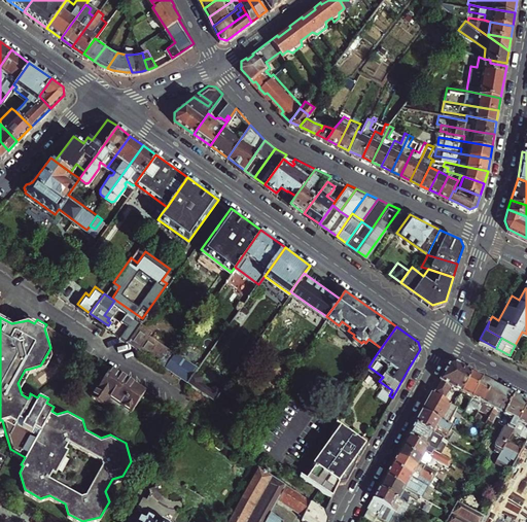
[(189,379),(199,367),(175,349),(165,362),(189,379)]
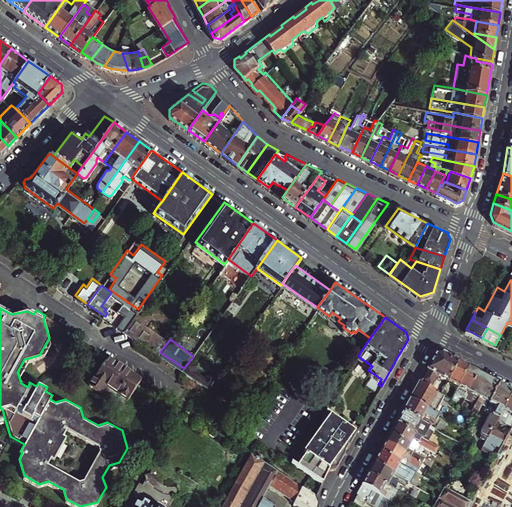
[(419,378),(431,385),(438,372),(447,378),(459,358),(441,349),(435,350),(419,378)]
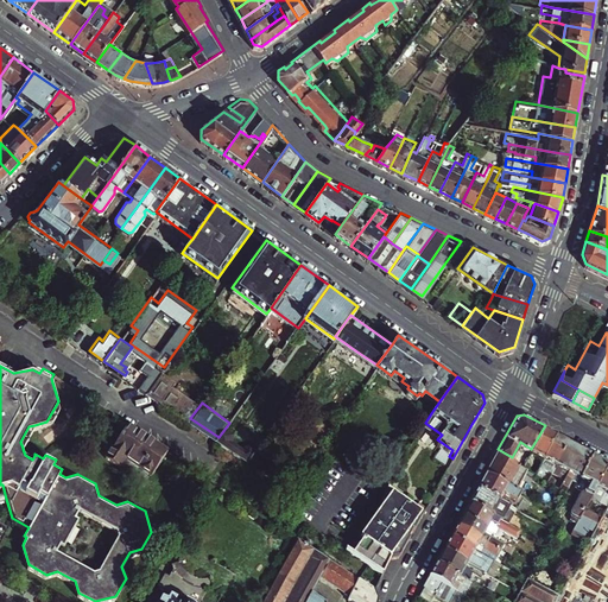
[(168,448),(128,420),(106,454),(120,462),(126,452),(152,470),(168,448)]
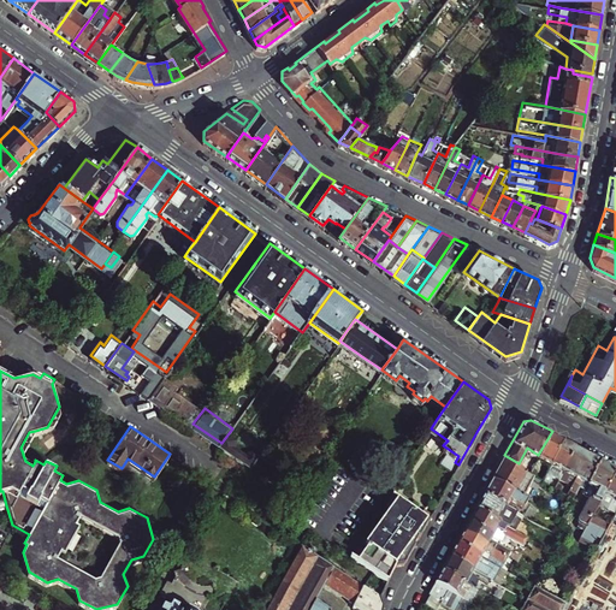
[(21,448),(23,454),(35,431),(29,432),(21,448)]
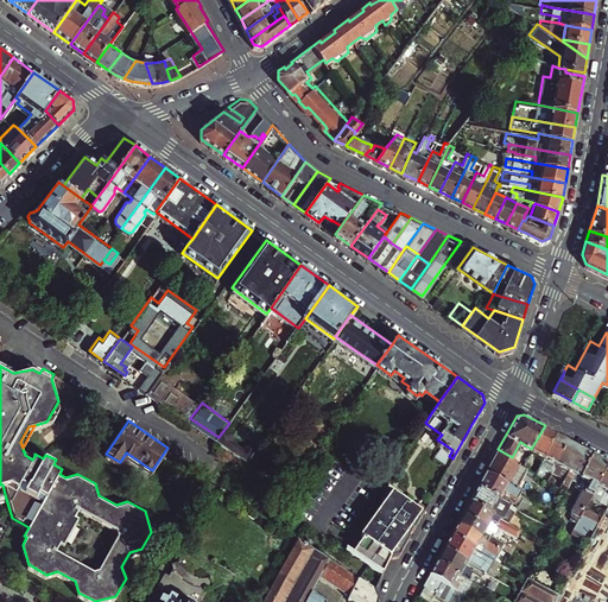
[(536,470),(556,431),(545,425),(531,449),(537,451),(529,467),(536,470)]
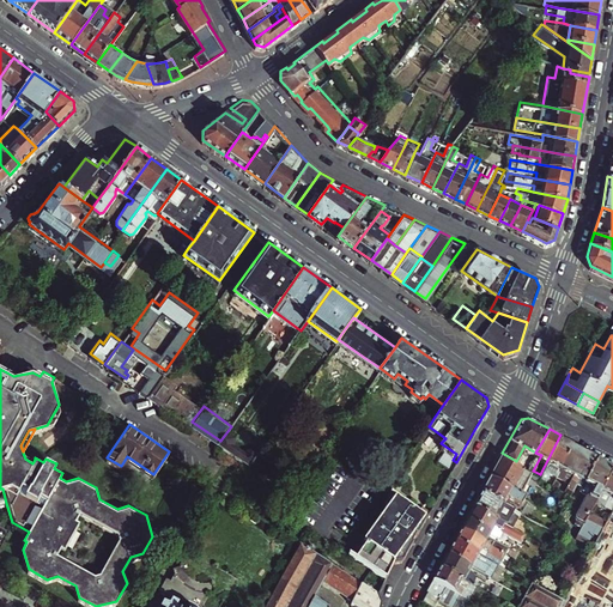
[(574,442),(560,435),(540,474),(546,478),(551,469),(556,473),(557,472),(574,442)]
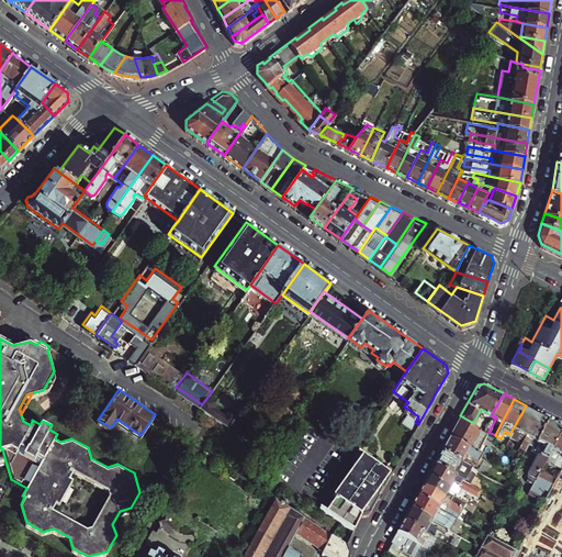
[(537,411),(526,405),(510,433),(516,436),(510,445),(517,448),(537,411)]
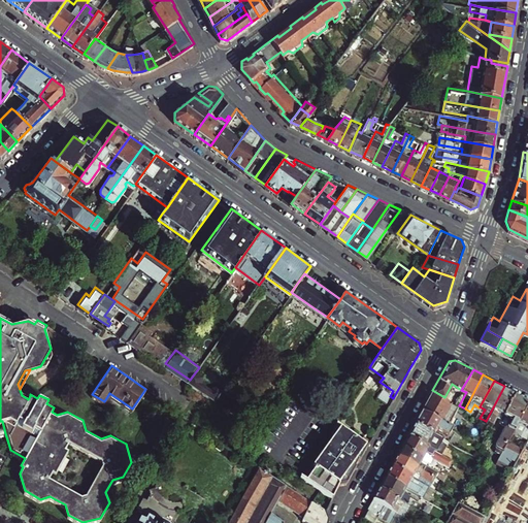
[(515,392),(504,386),(486,421),(492,424),(497,414),(501,417),(515,392)]
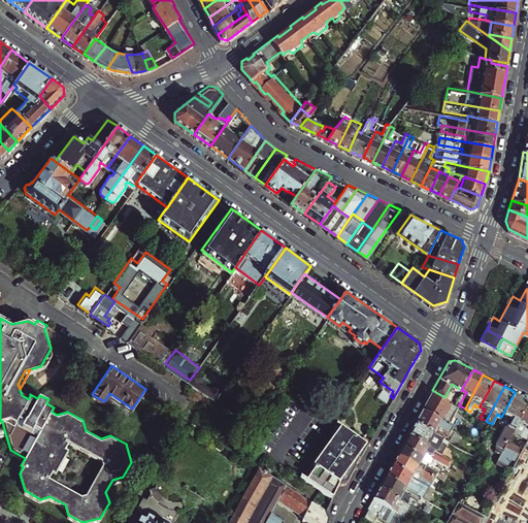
[(28,399),(30,396),(20,390),(22,395),(28,399)]
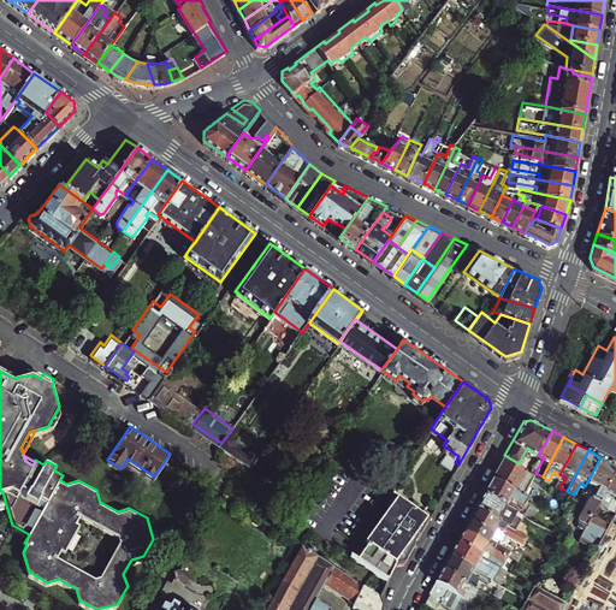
[(504,455),(492,475),(523,493),(534,473),(533,472),(529,469),(519,463),(504,455)]
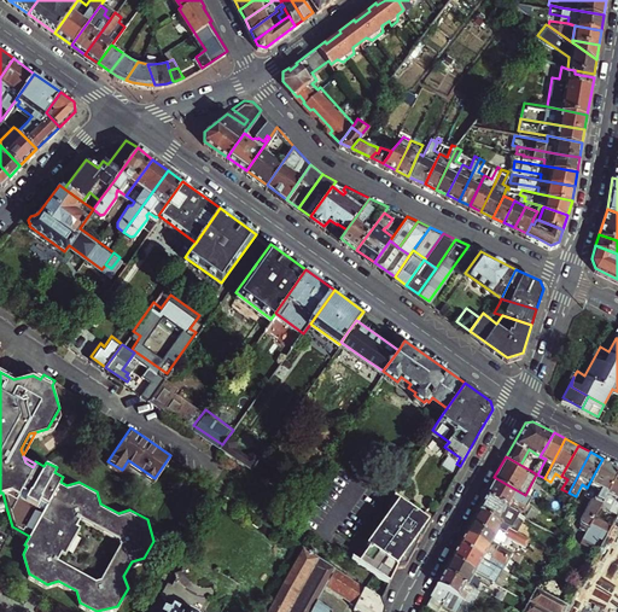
[(617,470),(617,466),(602,459),(587,488),(586,490),(593,495),(581,516),(582,519),(579,524),(604,536),(607,529),(600,524),(592,520),(595,512),(604,496),(617,470)]
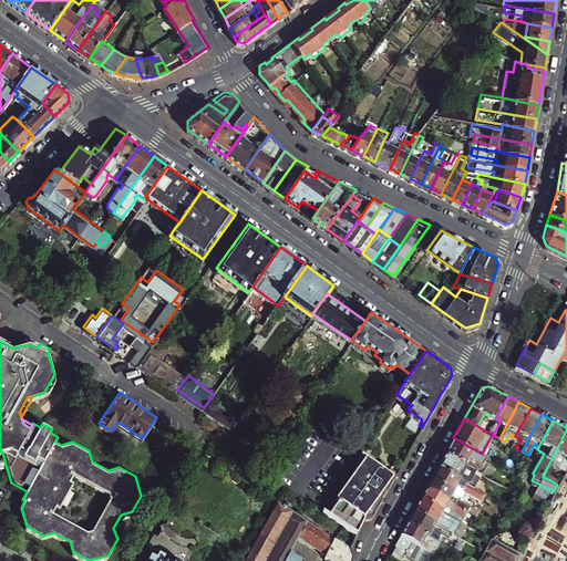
[(566,430),(554,455),(559,458),(557,461),(559,464),(566,448),(566,430)]
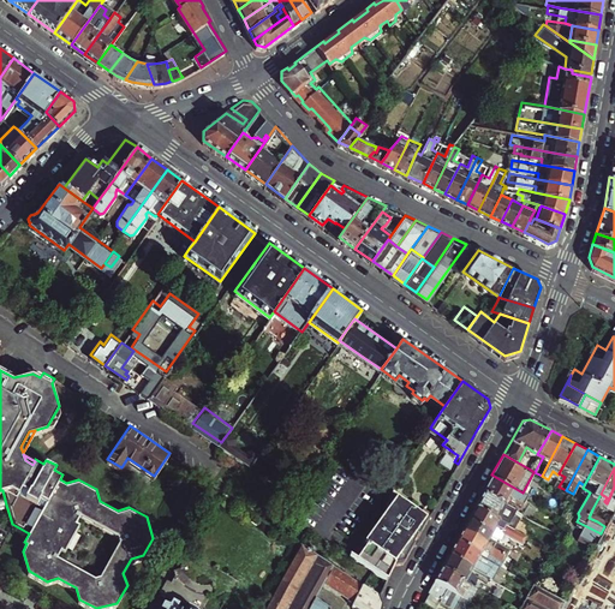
[(523,493),(491,475),(484,490),(506,501),(508,495),(523,503),(527,495),(523,493)]
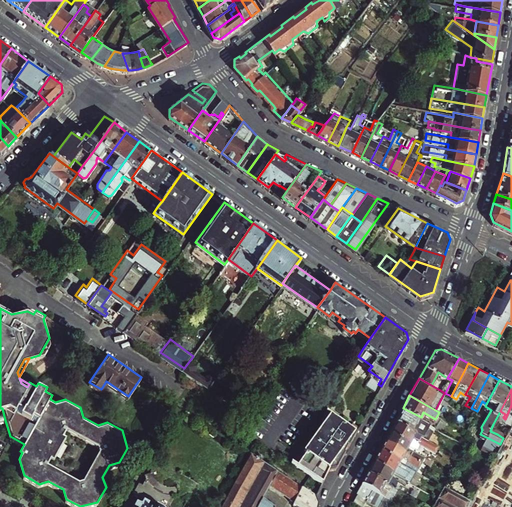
[(421,417),(403,408),(396,419),(431,439),(438,427),(421,417)]
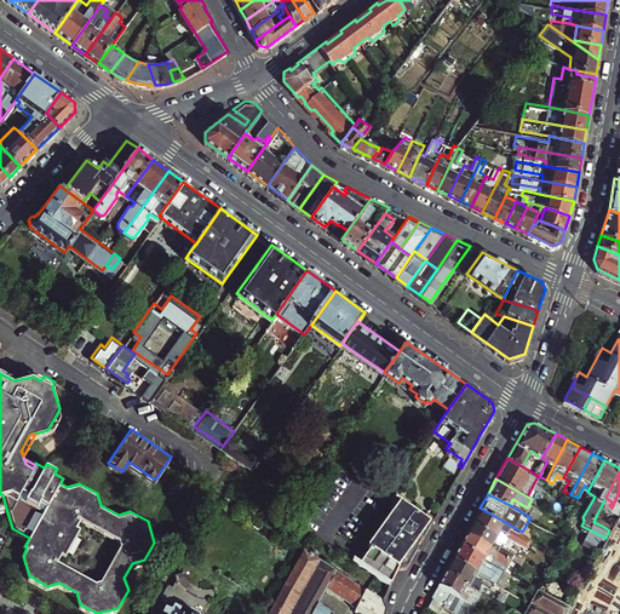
[(401,497),(365,546),(367,547),(359,560),(390,581),(399,564),(407,562),(409,557),(411,558),(419,543),(418,541),(422,535),(423,537),(431,520),(401,497)]
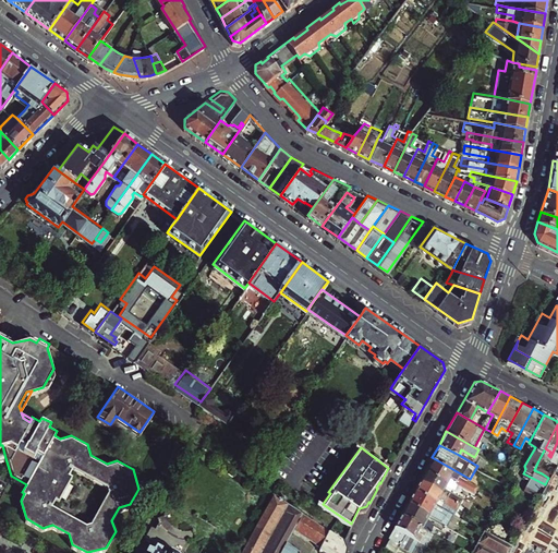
[(470,479),(432,457),(425,469),(451,484),(452,485),(456,480),(474,491),(477,483),(470,479)]
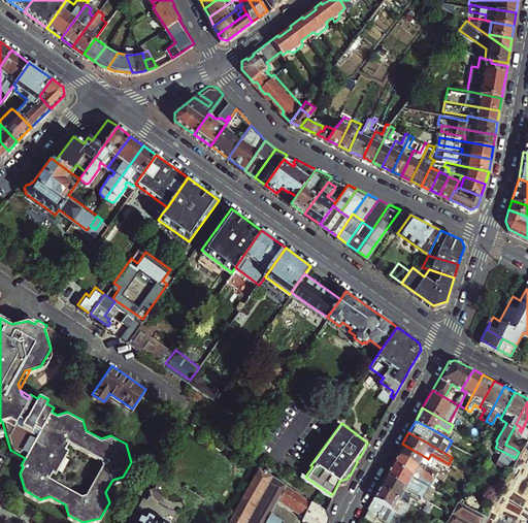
[(505,445),(513,448),(516,442),(508,437),(505,445)]
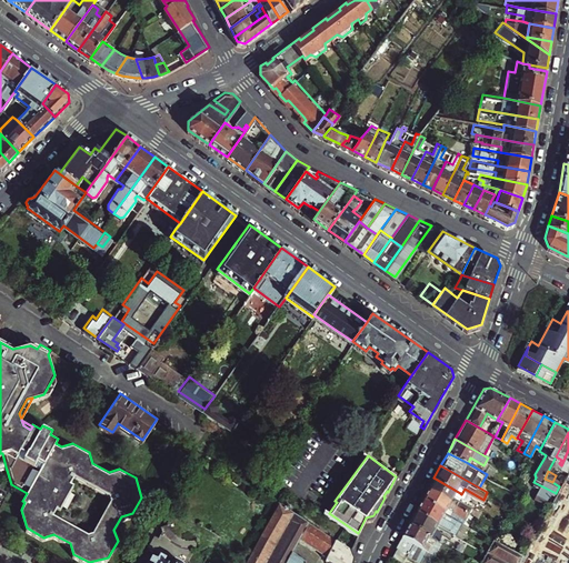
[(559,486),(563,480),(556,475),(552,482),(559,486)]
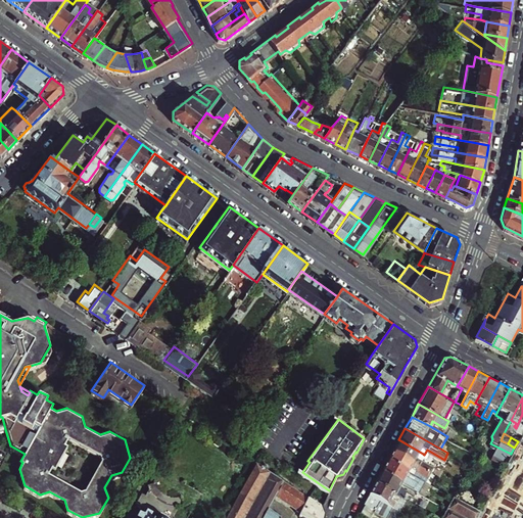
[(393,449),(431,469),(434,464),(422,457),(423,454),(398,439),(393,449)]
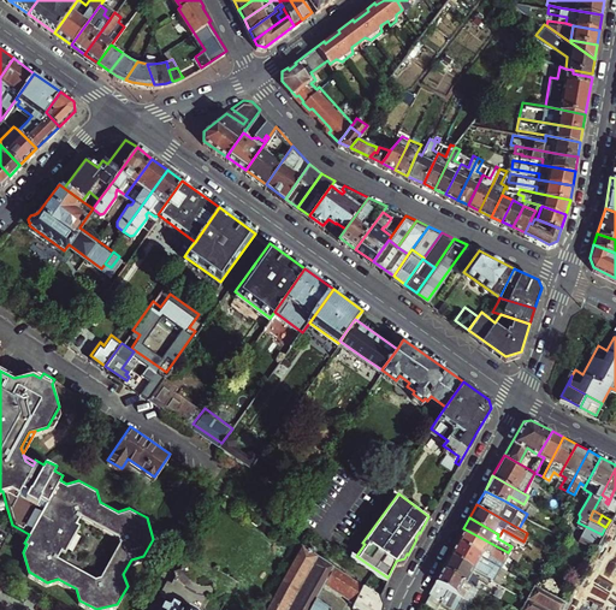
[(503,560),(508,552),(463,528),(457,539),(487,556),(489,552),(503,560)]
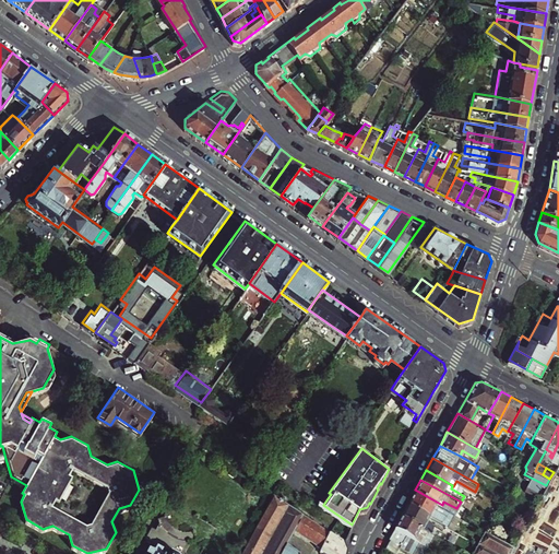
[(442,505),(415,490),(408,502),(447,523),(454,511),(442,505)]
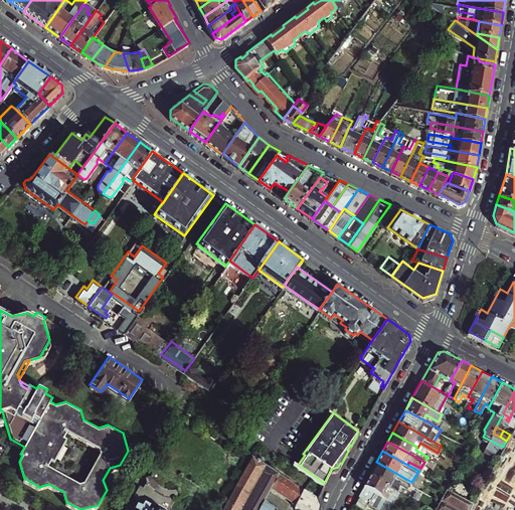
[(182,509),(198,482),(148,453),(129,487),(136,491),(134,494),(142,499),(141,501),(140,500),(134,509),(182,509)]
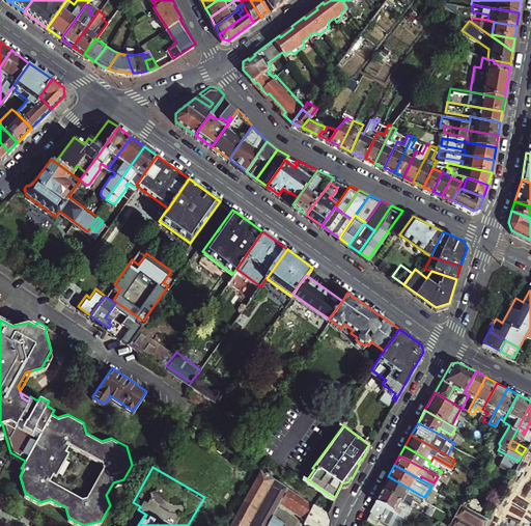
[(285,525),(282,524),(270,515),(277,501),(303,518),(313,502),(259,467),(226,525),(285,525)]
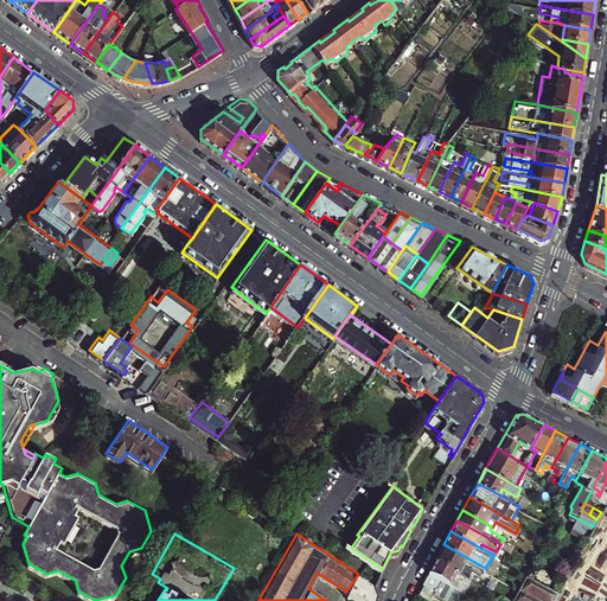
[(478,581),(485,568),(443,544),(435,557),(478,581)]
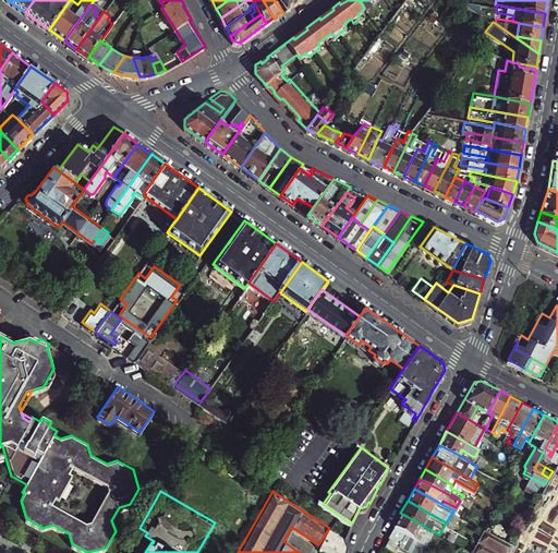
[(508,552),(513,544),(484,528),(471,552),(439,535),(400,513),(388,535),(421,552),(508,552)]
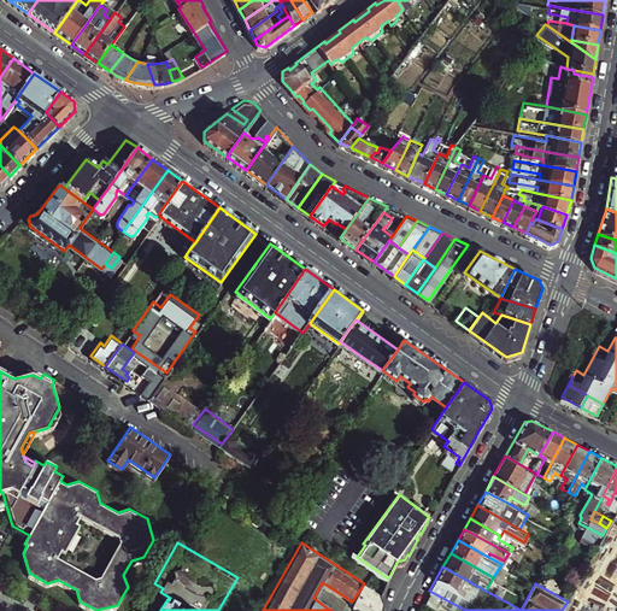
[(382,610),(385,605),(381,594),(364,583),(352,601),(351,603),(359,609),(360,610),(382,610)]
